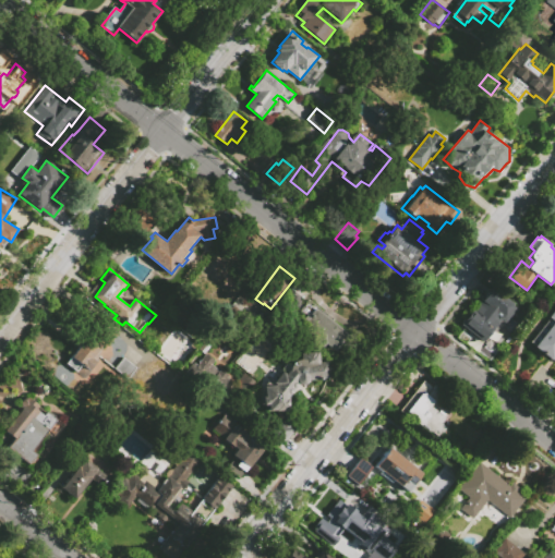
[(293,291),(303,278),(315,287),(305,301),(293,291)]
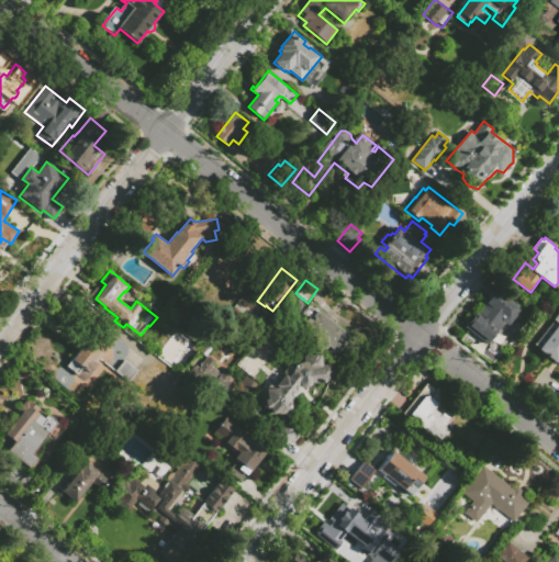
[(496,335),(488,346),(480,339),(479,340),(465,329),(478,312),(479,313),(498,290),(518,305),(517,306),(524,312),(516,321),(515,319),(510,326),(506,324),(500,332),(501,333),(499,336),(496,335)]
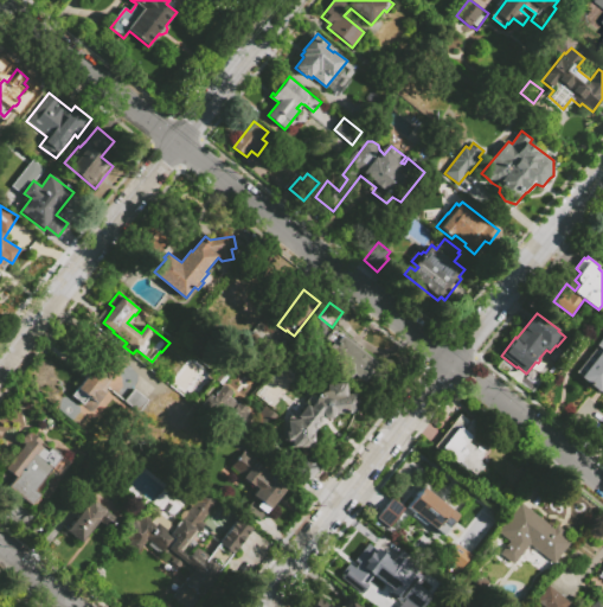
[(380,364),(366,383),(355,374),(351,379),(340,371),(341,371),(335,366),(338,362),(328,355),(334,346),(328,342),(338,331),(380,364)]
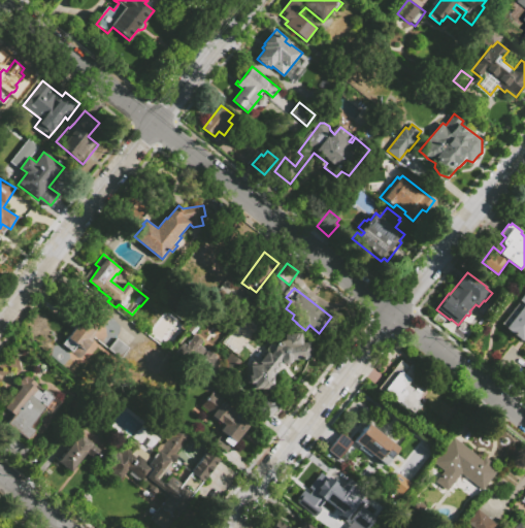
[(523,340),(502,324),(524,295),(524,339),(523,340)]
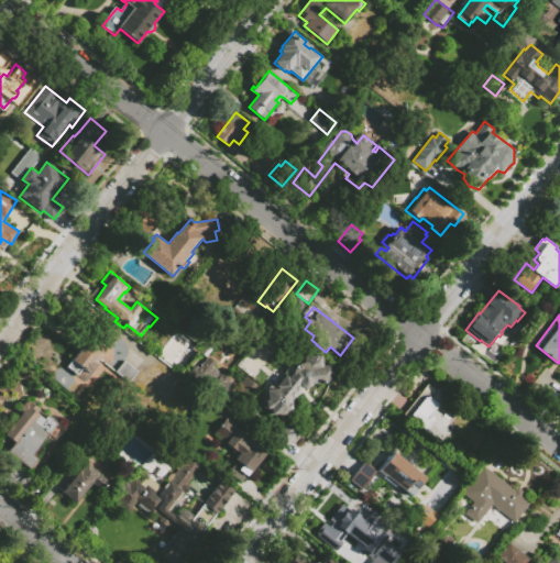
[(79,342),(85,334),(90,339),(96,331),(111,343),(106,351),(103,350),(99,355),(103,359),(90,375),(83,370),(78,375),(67,367),(84,345),(79,342)]
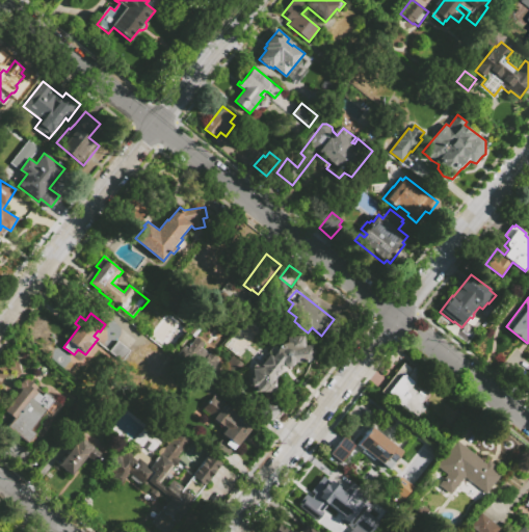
[(288,341),(288,337),(303,336),(306,345),(313,344),(315,360),(294,362),(294,363),(294,364),(293,365),(293,366),(292,366),(292,367),(291,367),(290,367),(289,367),(288,367),(287,367),(286,367),(286,366),(285,366),(279,376),(279,388),(279,389),(279,390),(278,390),(276,391),(275,391),(274,391),(257,392),(257,384),(252,384),(249,372),(253,370),(253,368),(264,367),(262,365),(270,353),(273,356),(273,355),(274,355),(274,354),(275,353),(276,352),(278,351),(278,350),(278,349),(279,348),(280,348),(281,348),(282,348),(283,348),(284,348),(284,345),(283,344),(284,343),(285,343),(286,343),(287,343),(288,343),(289,343),(290,343),(288,341)]
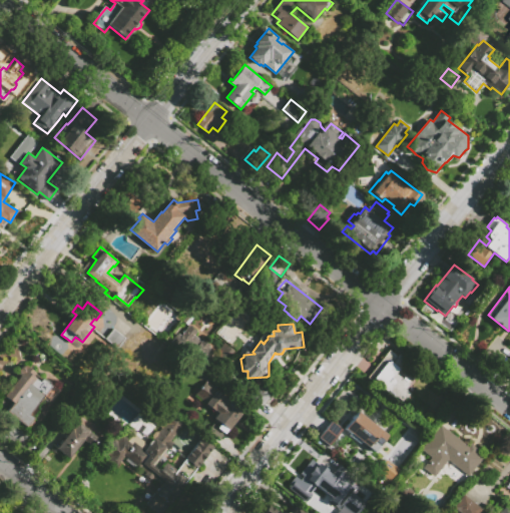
[(212,349),(206,356),(208,358),(202,365),(173,342),(180,334),(182,336),(191,325),(198,331),(198,332),(207,339),(205,341),(211,345),(210,347),(212,349)]
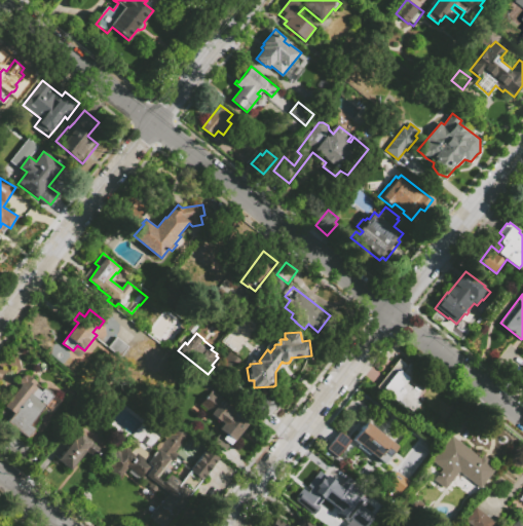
[(117,337),(129,346),(121,357),(109,347),(117,337)]
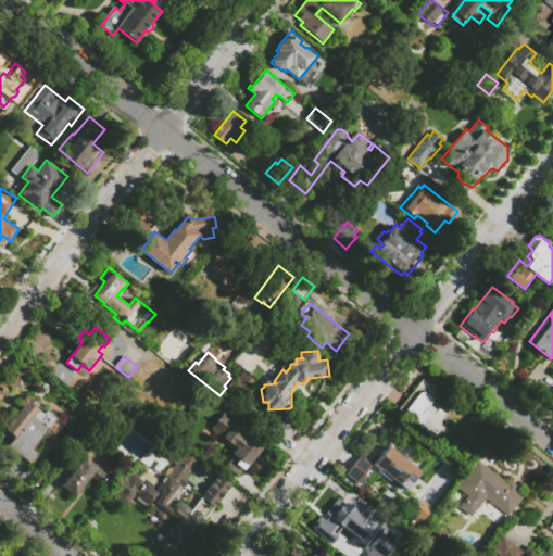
[(190,364),(181,374),(172,367),(175,361),(185,359),(190,364)]
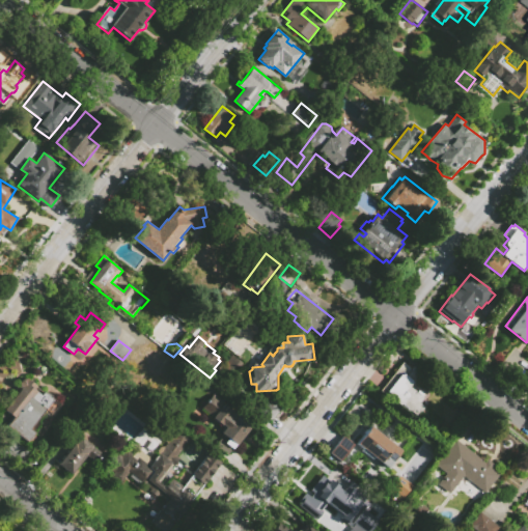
[(245,366),(237,378),(226,369),(234,358),(245,366)]
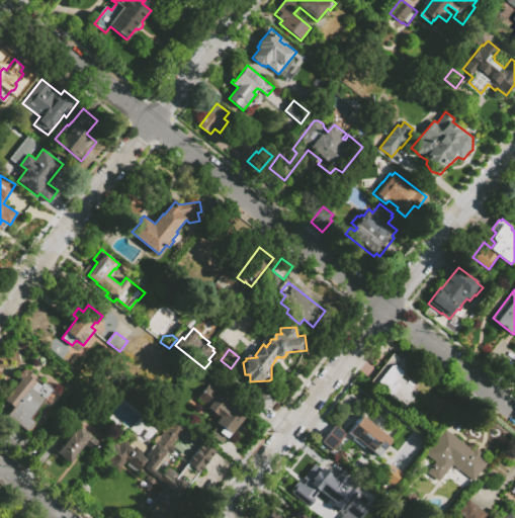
[(373,380),(396,353),(403,359),(405,357),(411,362),(409,364),(416,369),(412,374),(420,381),(410,394),(415,398),(414,399),(420,404),(413,413),(373,380)]
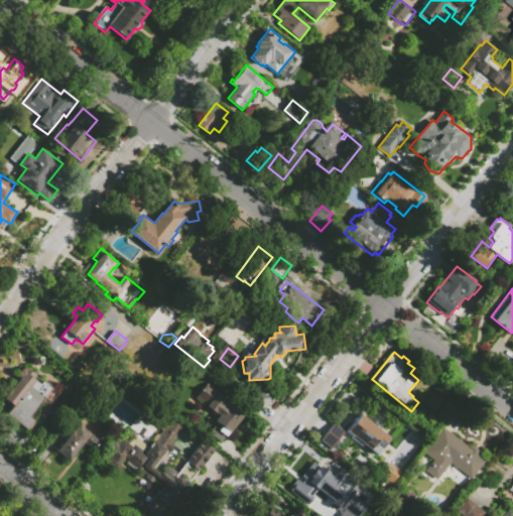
[(36,421),(30,428),(28,428),(27,429),(7,414),(9,413),(15,405),(5,398),(22,377),(20,375),(21,375),(20,372),(23,367),(27,367),(37,375),(34,377),(42,383),(44,381),(46,382),(48,382),(51,384),(52,387),(53,387),(30,417),(36,421)]
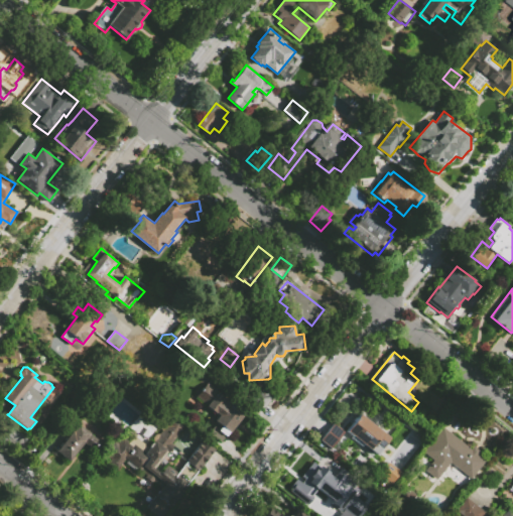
[(198,396),(200,394),(198,392),(203,387),(205,388),(211,380),(232,397),(230,399),(247,413),(228,437),(216,428),(219,425),(213,420),(215,417),(207,411),(211,406),(198,396)]
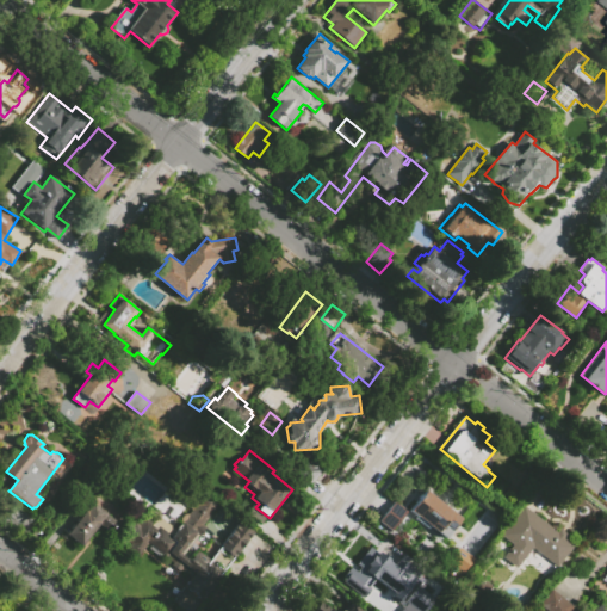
[(322,469),(310,460),(299,474),(311,483),(322,469)]
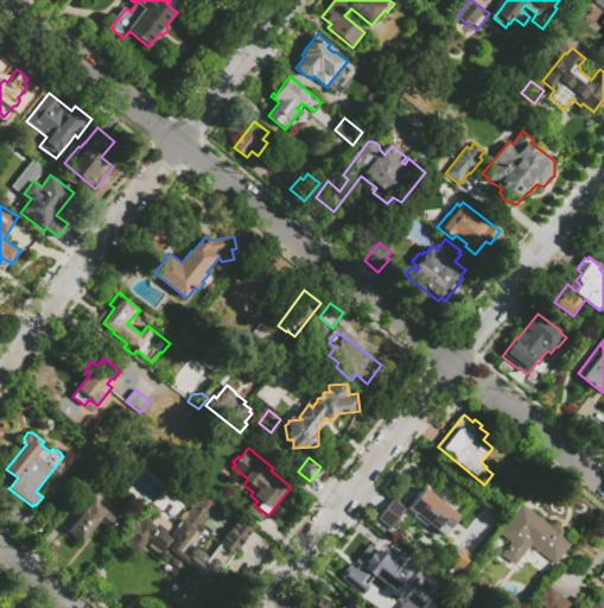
[(164,553),(161,556),(150,546),(152,544),(150,542),(142,550),(132,542),(134,538),(127,533),(135,524),(142,529),(150,519),(153,521),(159,513),(178,527),(183,520),(183,515),(190,506),(178,496),(186,486),(216,508),(204,525),(207,527),(201,536),(198,533),(183,553),(190,558),(198,548),(211,558),(240,520),(254,531),(213,584),(215,587),(211,591),(208,589),(194,607),(185,607),(175,600),(192,575),(164,553)]
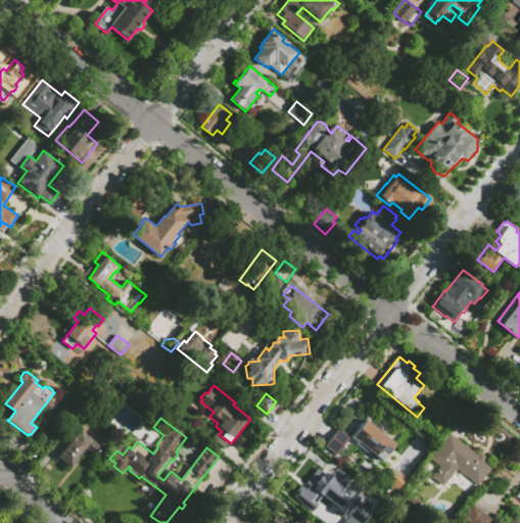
[(352,437),(367,420),(396,443),(396,444),(399,447),(393,456),(391,455),(390,457),(388,455),(383,461),(370,450),(368,452),(358,443),(359,442),(352,437)]
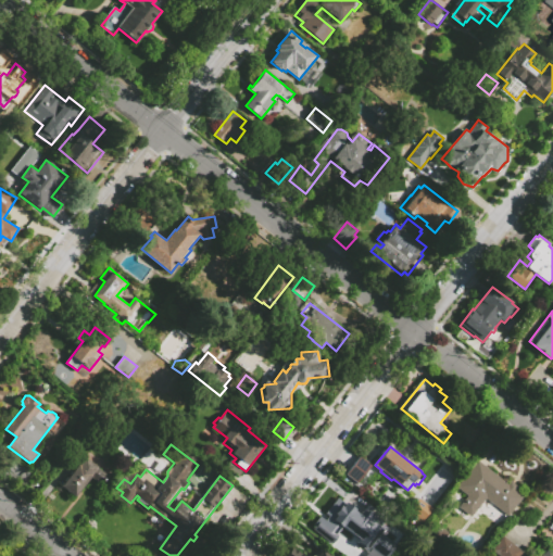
[(76,496),(63,485),(76,469),(68,463),(78,450),(111,477),(103,487),(92,477),(76,496)]
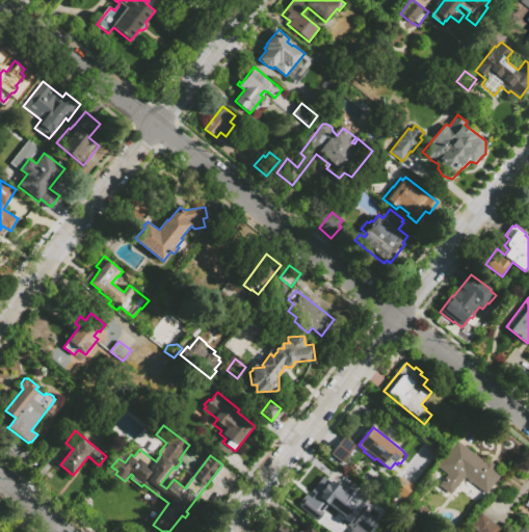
[(346,436),(358,446),(343,462),(332,453),(346,436)]
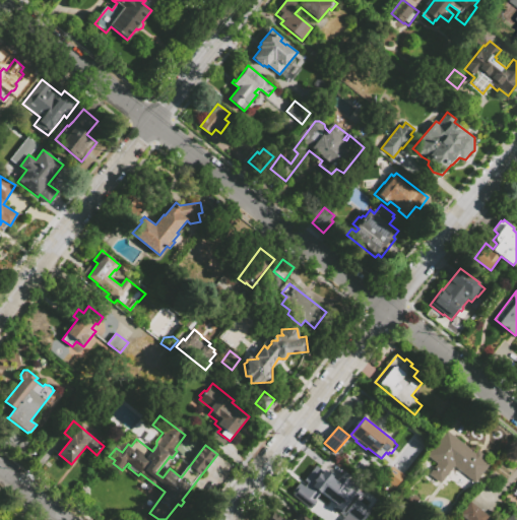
[(479,450),(486,455),(483,458),(492,464),(477,482),(456,466),(443,483),(431,474),(439,463),(429,455),(448,431),(476,453),(479,450)]
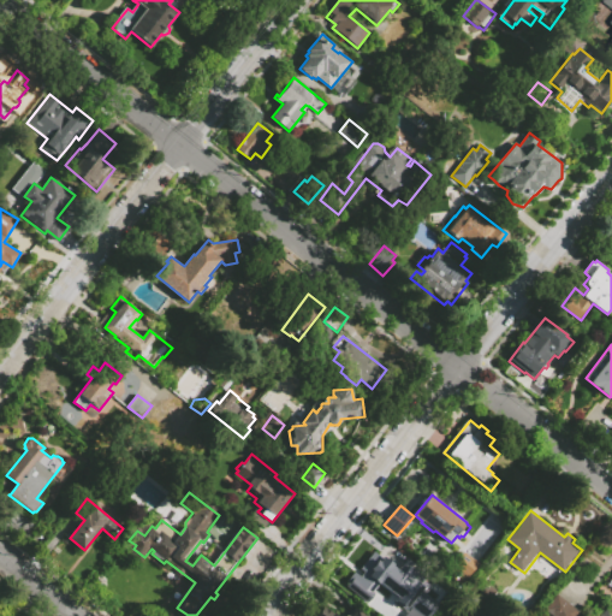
[(453,567),(465,552),(475,560),(480,554),(477,551),(492,533),(503,543),(482,568),(481,567),(464,587),(451,576),(457,569),(453,567)]
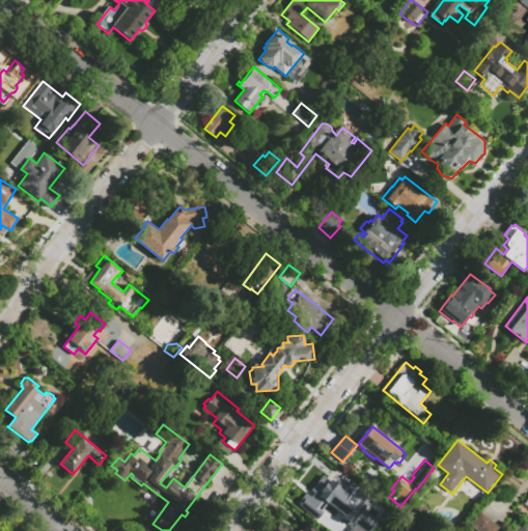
[(44,466),(36,475),(30,471),(37,462),(44,466)]
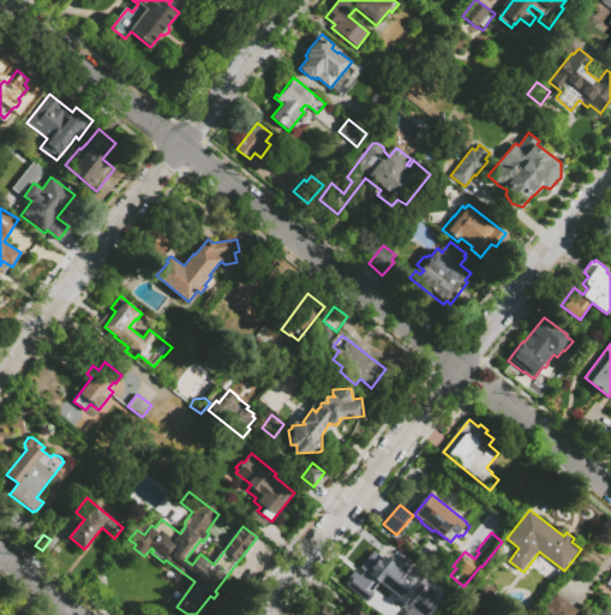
[(367,562),(382,544),(415,571),(411,577),(420,584),(426,574),(448,591),(443,598),(447,601),(441,609),(438,608),(432,614),(427,611),(424,614),(419,614),(411,608),(412,607),(409,604),(413,599),(403,592),(397,601),(389,595),(379,608),(363,596),(381,573),(367,562)]
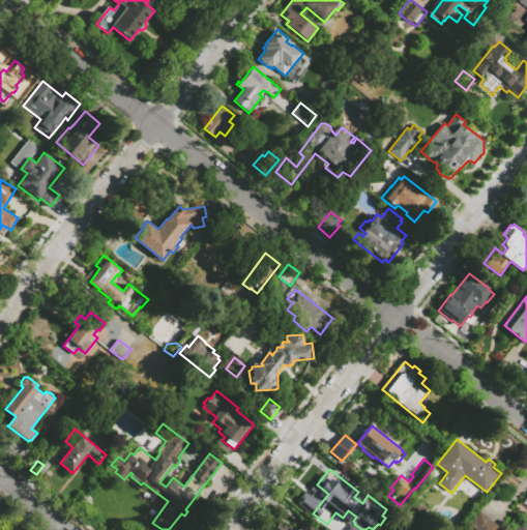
[(411,518),(418,507),(422,510),(422,509),(429,513),(427,516),(430,519),(423,527),(411,518)]
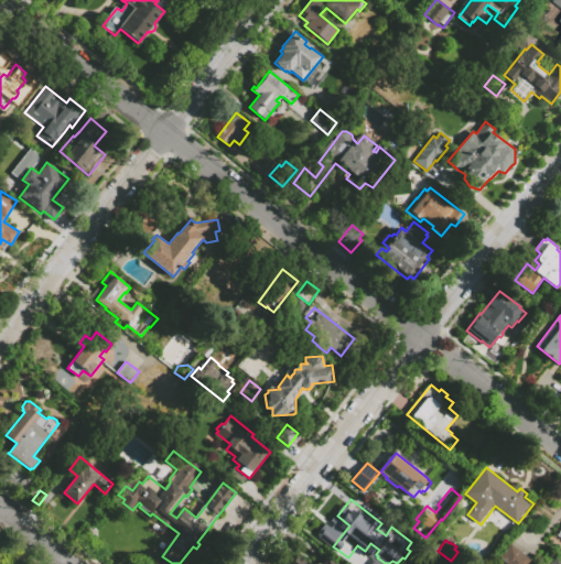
[(367,563),(373,560),(363,548),(356,553),(352,549),(351,549),(345,543),(337,551),(349,563),(359,563),(364,561),(365,563),(367,563)]
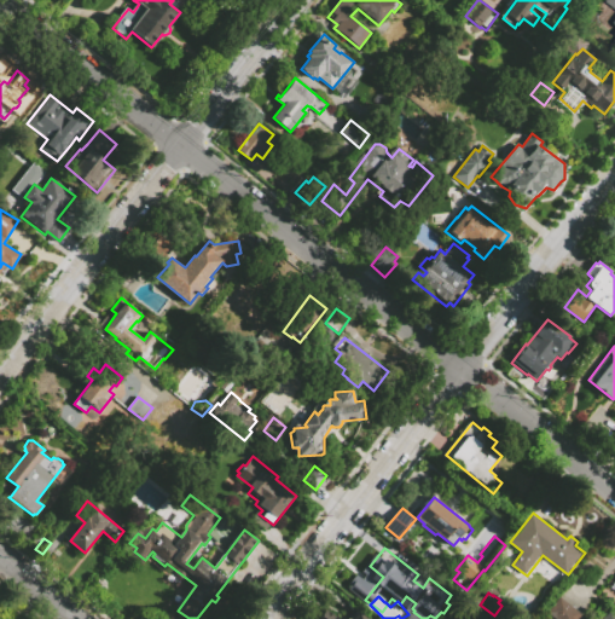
[(584,615),(580,618),(553,618),(547,614),(561,597),(584,615)]
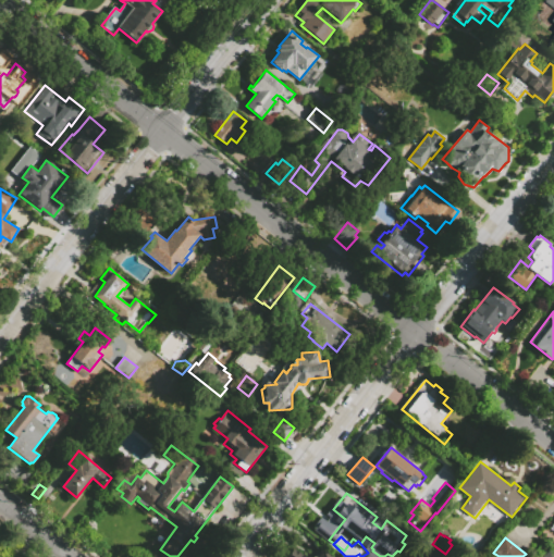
[(308,556),(294,546),(285,556),(330,556),(322,551),(317,556),(308,556)]
